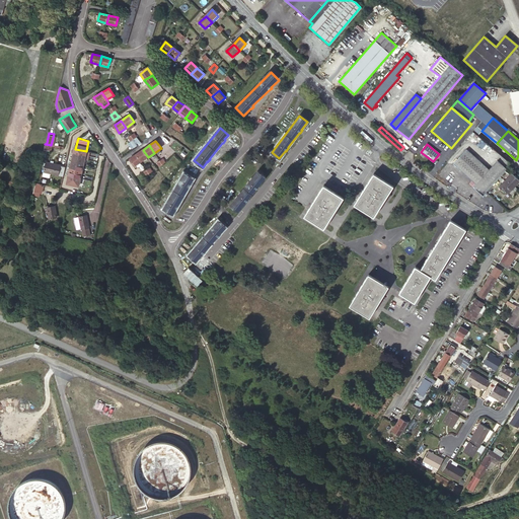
[(466,149),(453,163),(476,183),(473,187),(484,196),(507,169),(498,160),(489,169),(466,149)]
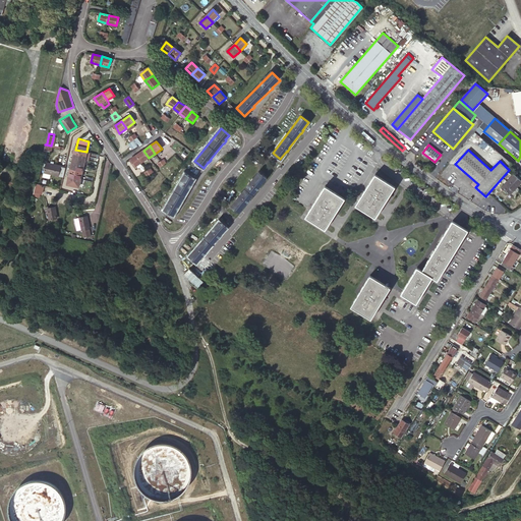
[(141,163),(149,158),(143,151),(136,155),(141,163)]
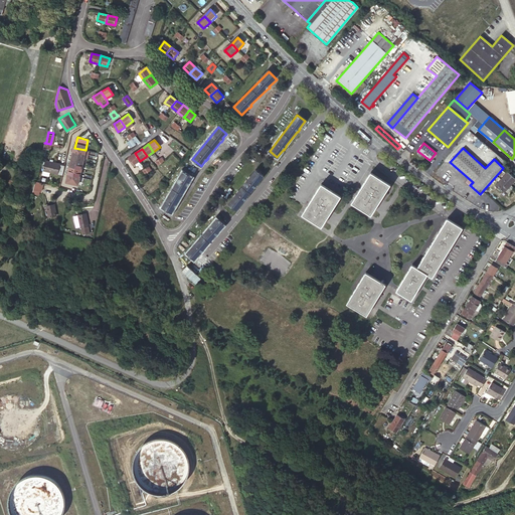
[(134,166),(140,161),(135,153),(128,158),(134,166)]
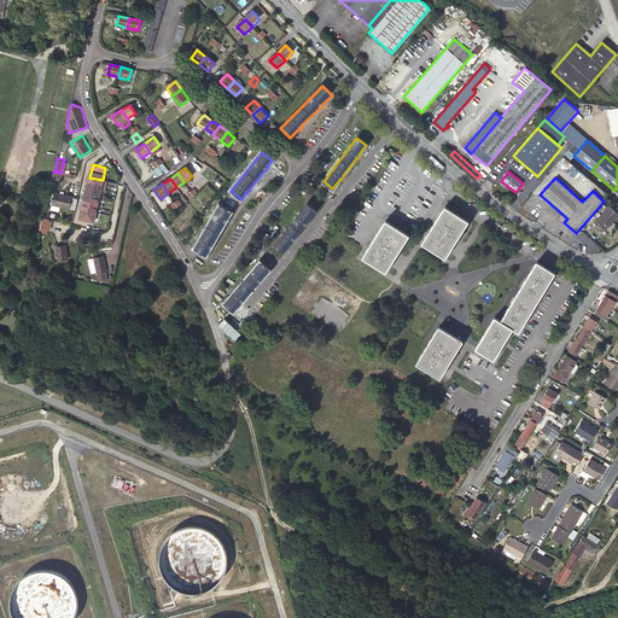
[(76,204),(77,199),(77,196),(54,191),(51,203),(75,208),(76,204)]
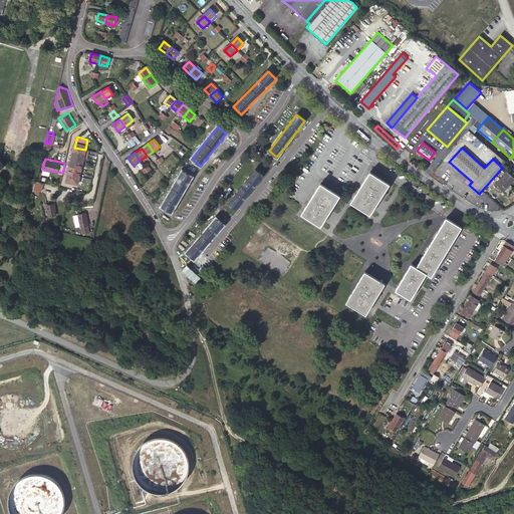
[(255,185),(263,176),(255,170),(228,204),(236,210),(243,200),(244,201),(246,198),(253,188),(254,189),(256,186),(255,185)]
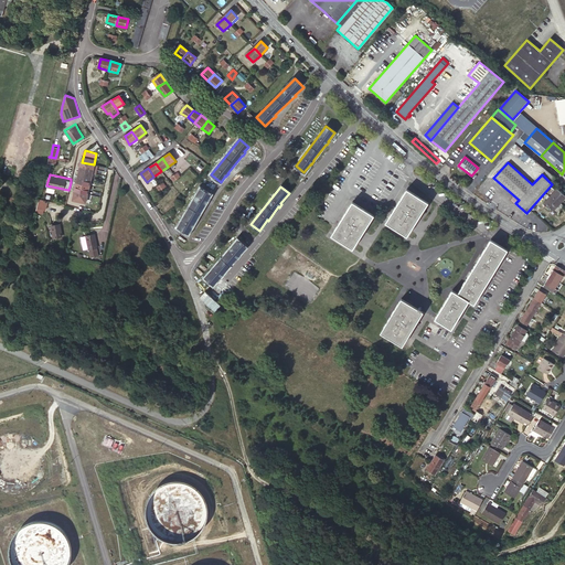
[(206,201),(211,194),(201,189),(178,227),(188,233),(191,227),(193,224),(204,204),(205,205),(208,201),(206,201)]
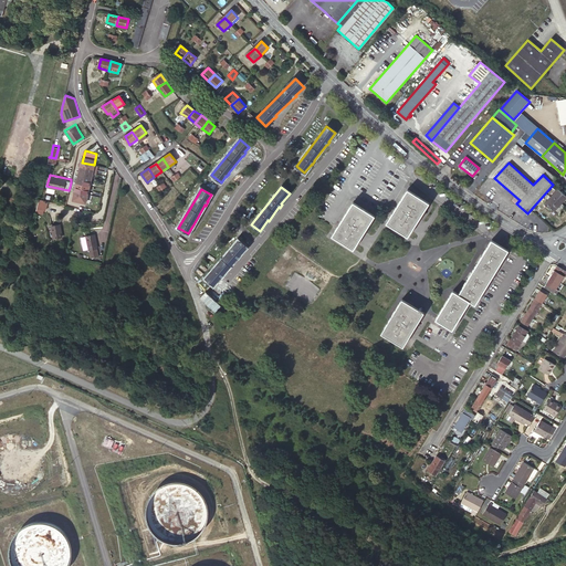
[(407,189),(386,222),(408,237),(429,202),(407,189)]
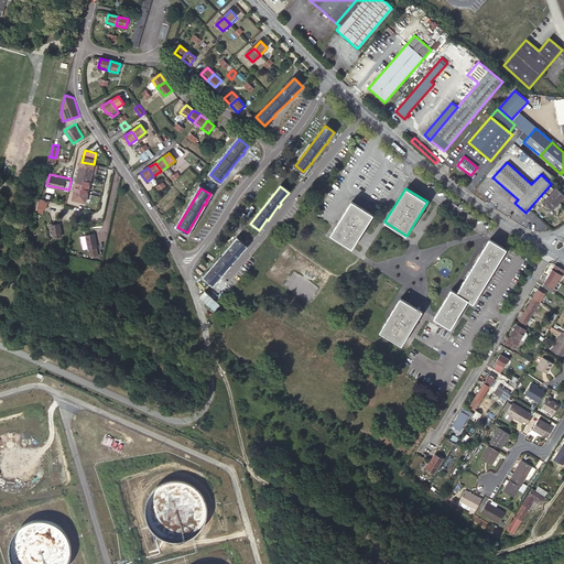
[(563,195),(556,188),(543,202),(552,210),(563,196),(563,195)]
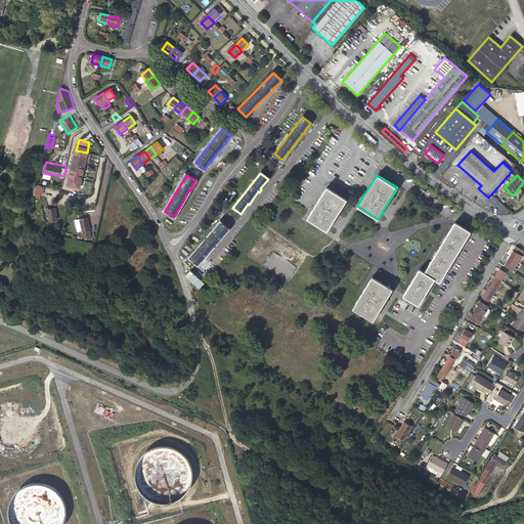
[(42,193),(43,186),(36,184),(34,191),(40,193),(42,193)]
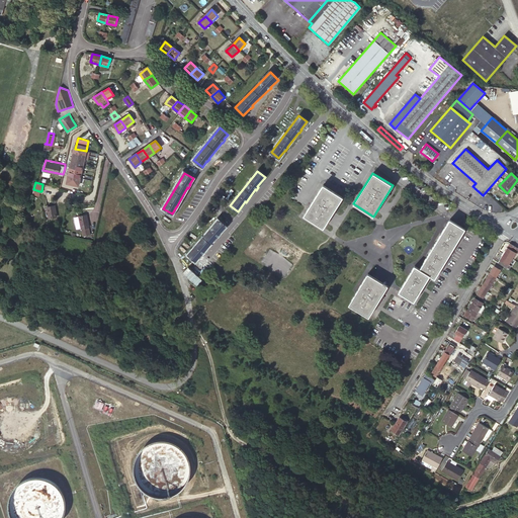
[(323,185),(304,216),(324,228),(343,197),(323,185)]
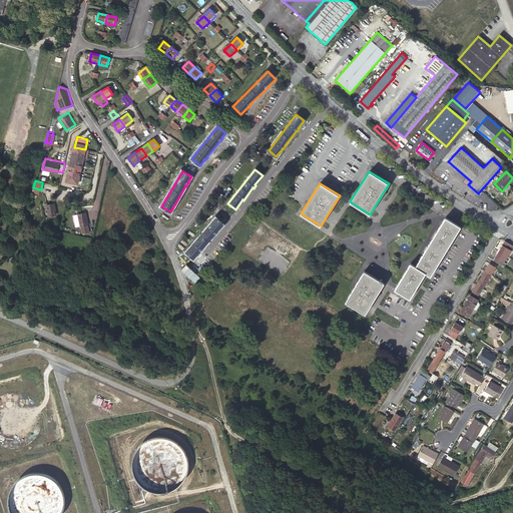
[(56,212),(54,201),(45,202),(47,214),(56,212)]
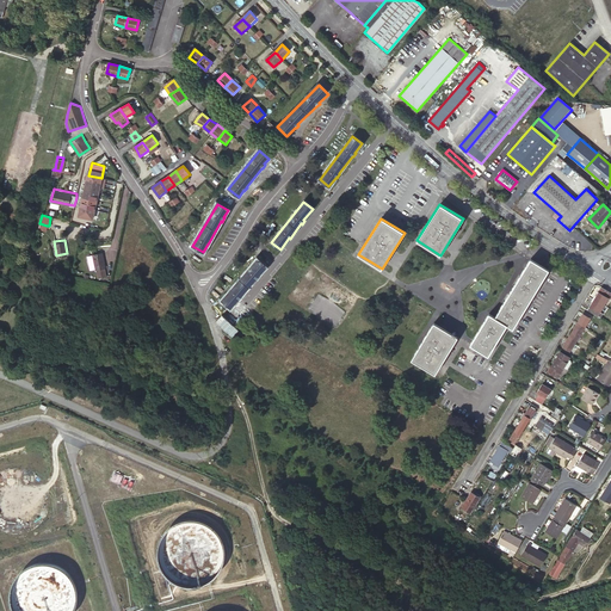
[(105,275),(100,251),(92,252),(97,276),(105,275)]
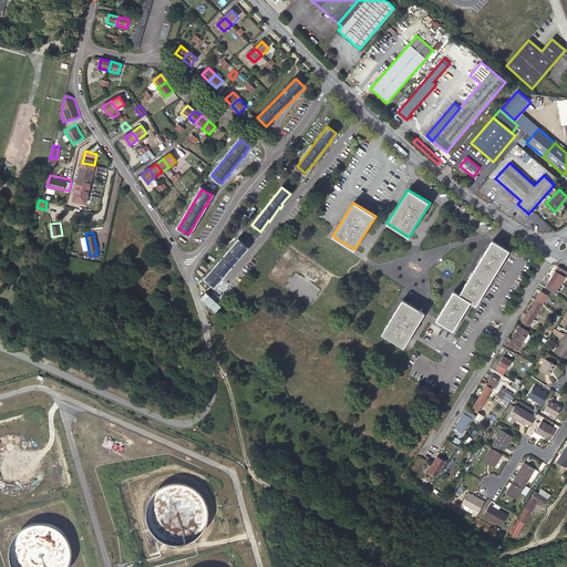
[(238,256),(246,247),(237,240),(206,279),(214,286),(220,277),(222,278),(224,275),(223,275),(236,258),(237,259),(239,256),(238,256)]
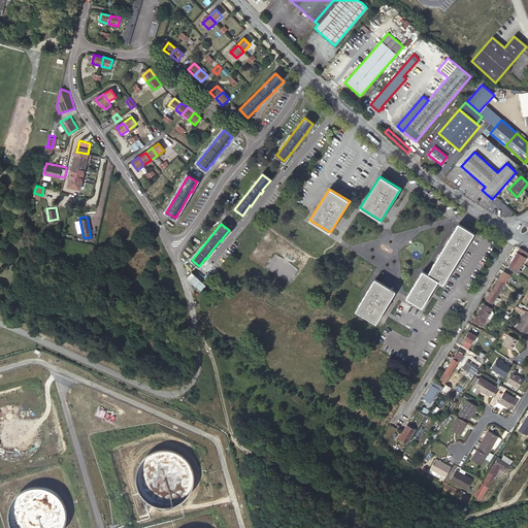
[(443,284),(474,233),(459,224),(428,274),(423,271),(406,298),(422,307),(438,281),(443,284)]
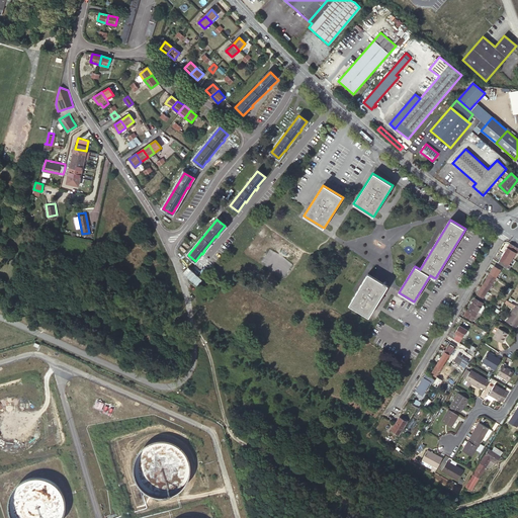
[(517,253),(517,248),(509,244),(503,254),(512,259),(516,253),(517,254),(517,253)]
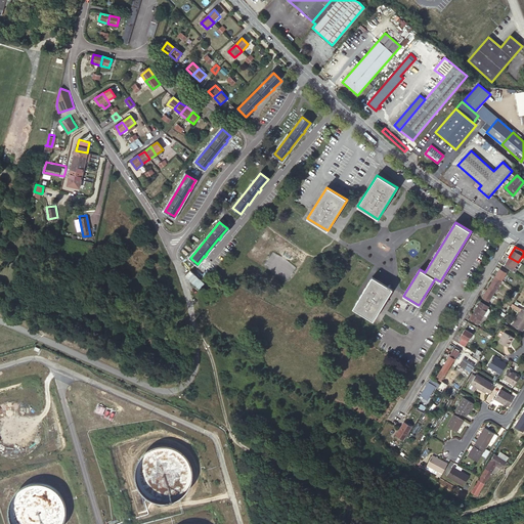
[(518,262),(509,257),(504,266),(514,272),(516,269),(515,268),(518,262)]
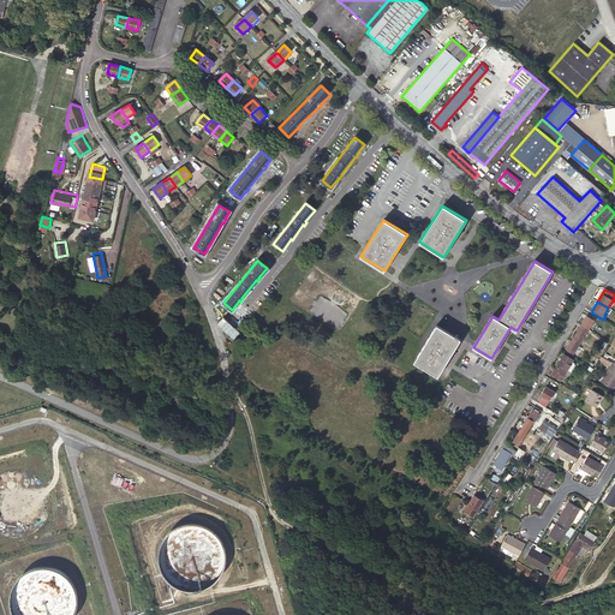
[(595,321),(586,316),(581,324),(589,329),(595,321)]
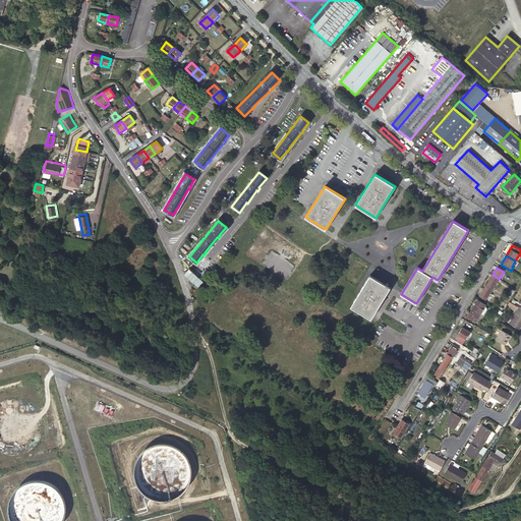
[(499,279),(493,275),(484,287),(491,291),(499,279)]
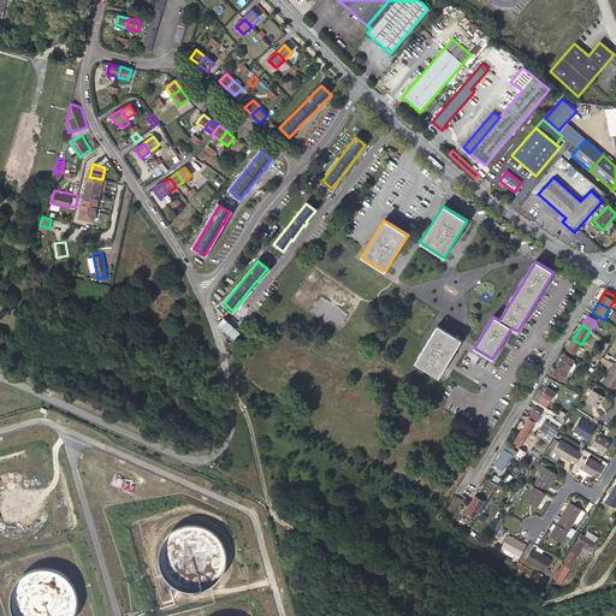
[(456,337),(437,326),(415,362),(438,377),(461,341),(460,339),(461,338),(457,336),(456,337)]
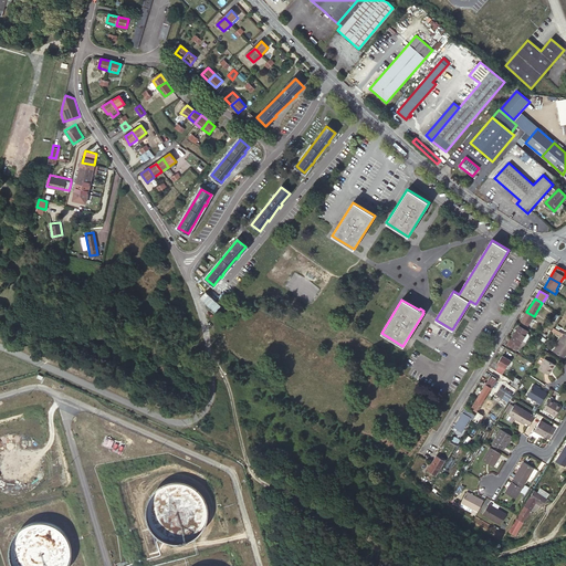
[(534,316),(526,312),(521,322),(527,326),(534,316)]
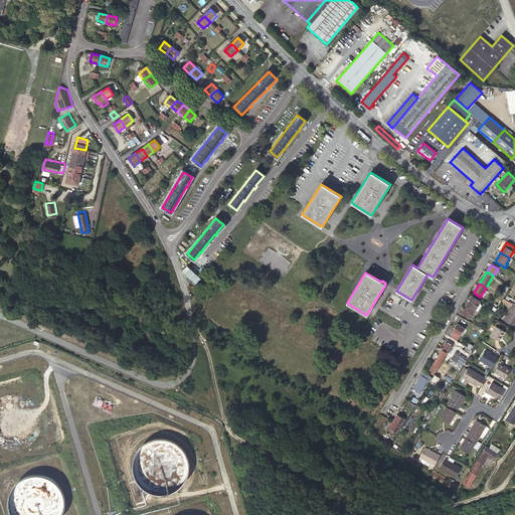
[(479,303),(480,301),(472,297),(464,310),(462,314),(470,319),(475,310),(479,303)]
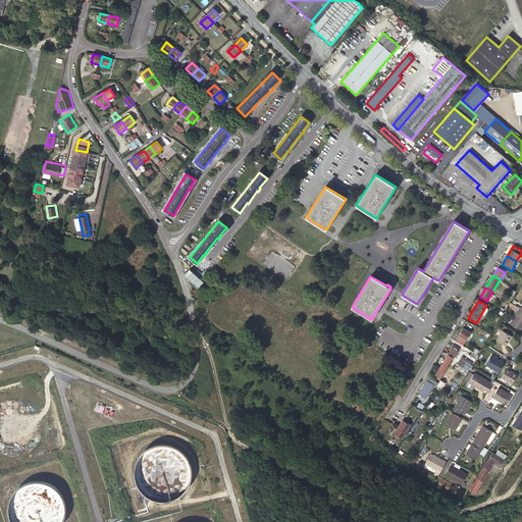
[(521,326),(521,309),(519,308),(518,311),(510,324),(520,330),(521,326)]
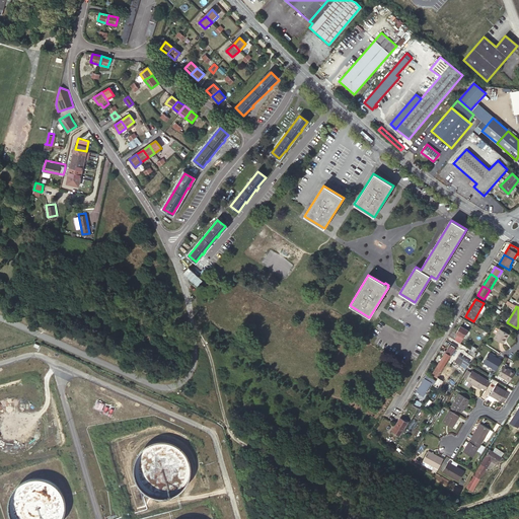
[(454,340),(460,344),(467,330),(460,326),(455,335),(457,336),(454,340)]
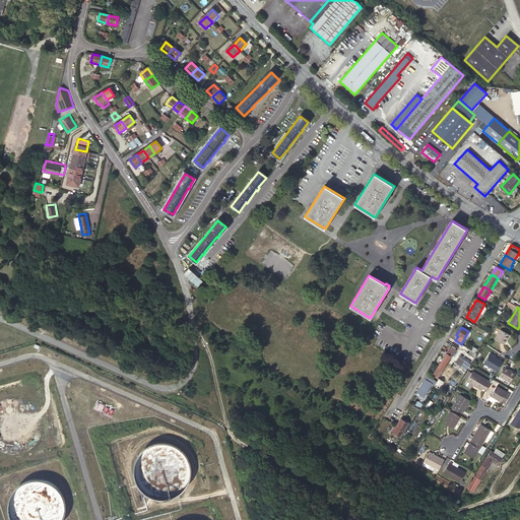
[(500,330),(495,339),(504,344),(509,335),(500,330)]
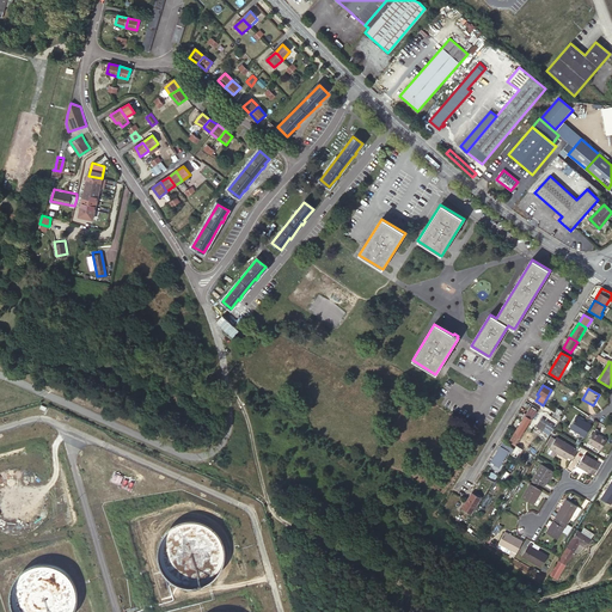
[(532,420),(539,408),(532,404),(525,416),(531,418),(532,420)]
